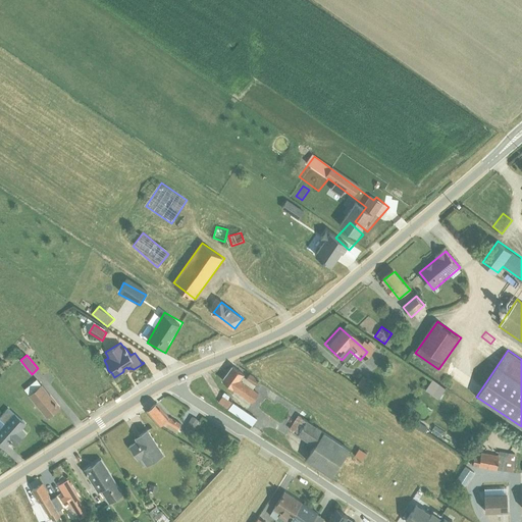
[(232,366),(222,380),(238,392),(253,402),(259,393),(253,388),(257,383),(261,386),(263,382),(251,374),(247,378),(244,375),(244,374),(232,366)]
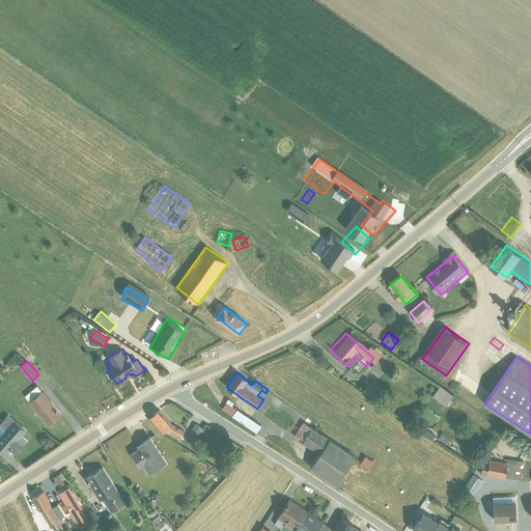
[(369,382),(363,391),(372,398),(378,390),(371,386),(372,384),(369,382)]
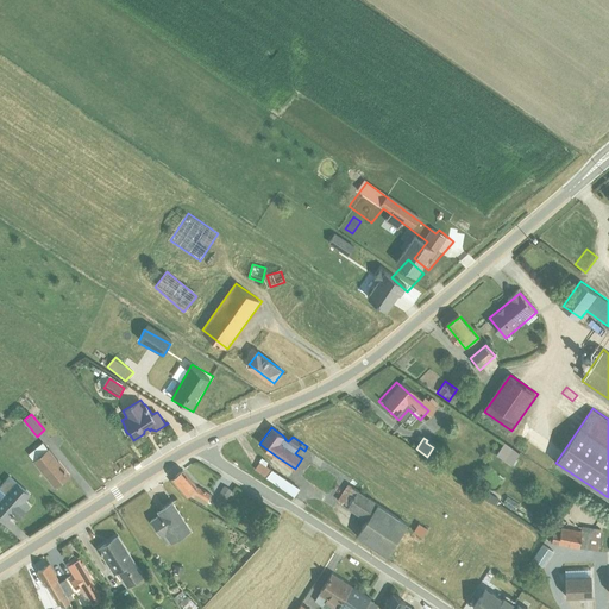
[(504,441),(496,454),(512,464),(520,452),(504,441)]
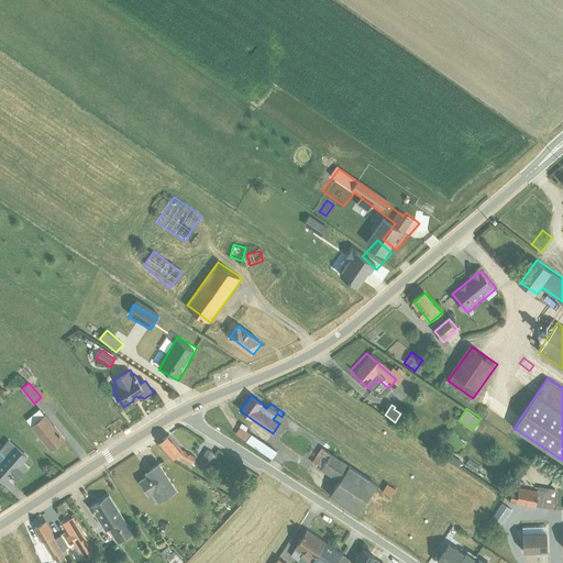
[(40,409),(26,419),(52,450),(65,440),(44,415),(40,409)]
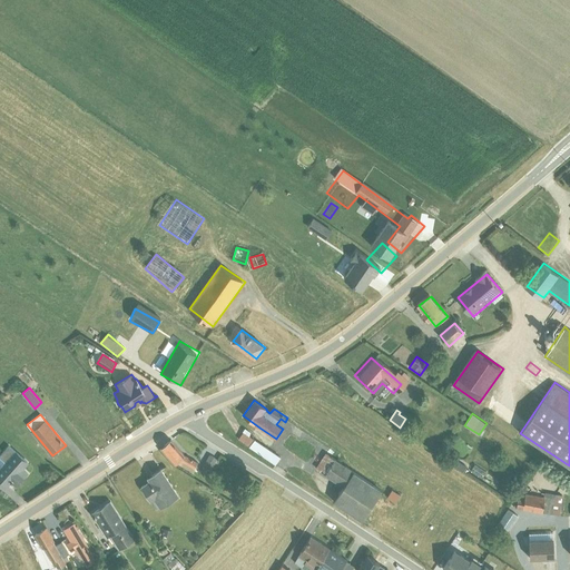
[(249,435),(244,432),(238,439),(276,464),(281,458),(249,435)]
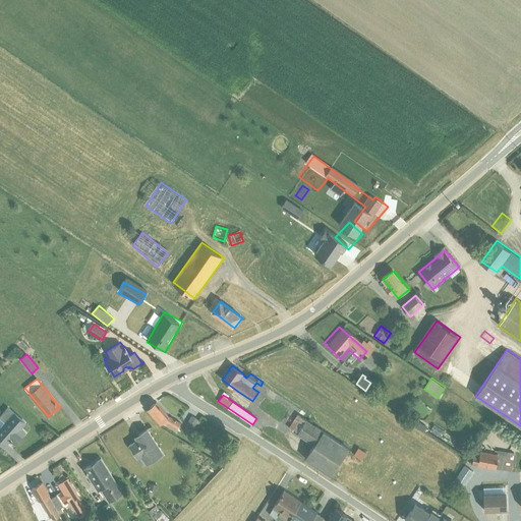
[(257,408),(278,422),(287,409),(267,395),(257,408)]
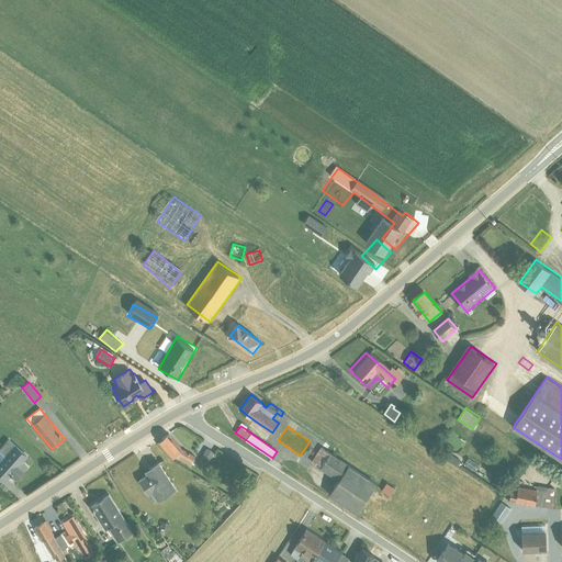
[(169,434),(159,442),(172,458),(175,457),(190,465),(195,457),(182,449),(169,434)]
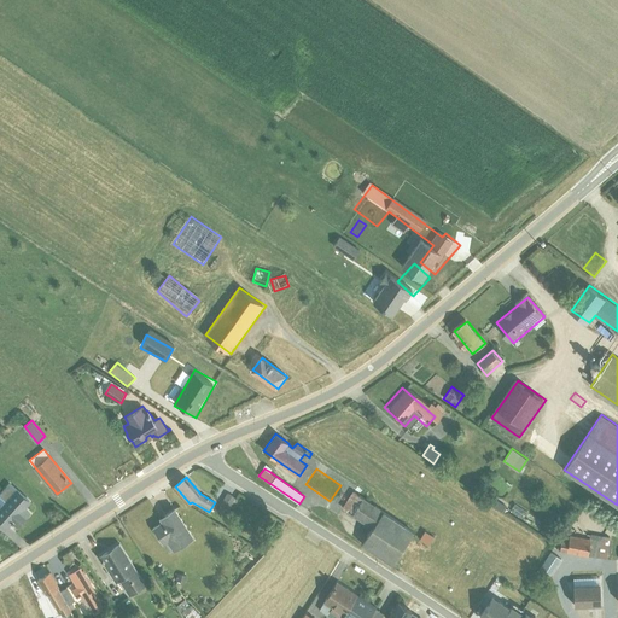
[(0,518),(9,526),(12,522),(13,523),(18,526),(25,518),(19,513),(25,506),(29,501),(9,484),(0,494),(0,518)]
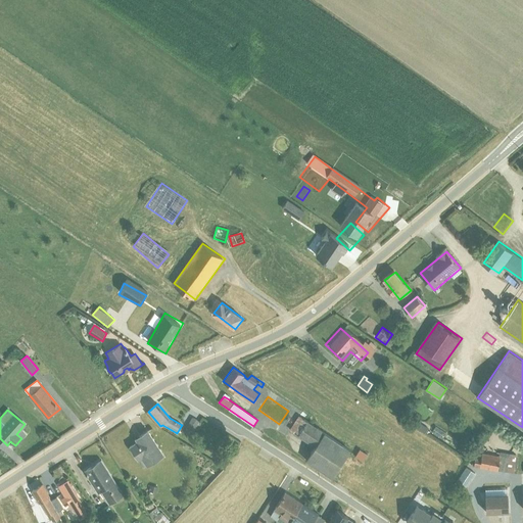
[(299,416),(290,430),(316,446),(306,461),(332,477),(349,449),(299,416)]
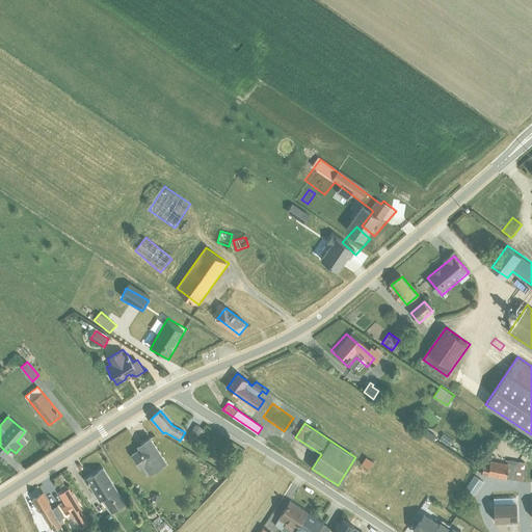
[(196,425),(188,440),(194,443),(203,428),(196,425)]
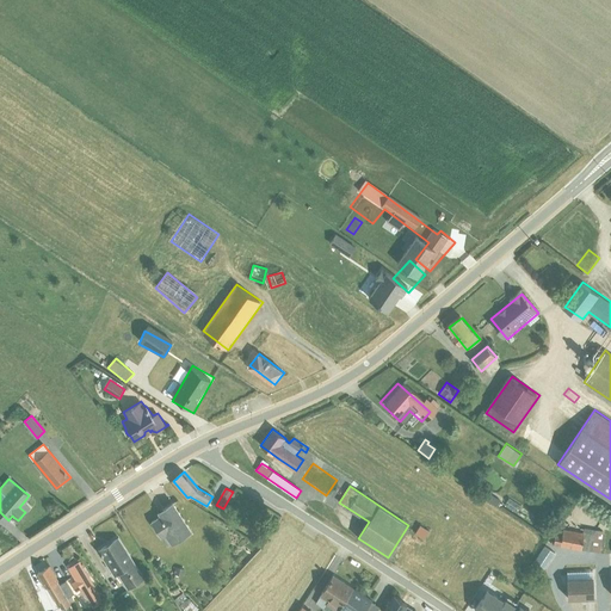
[(486,491),(483,495),(485,497),(485,498),(497,506),(500,500),(486,491)]
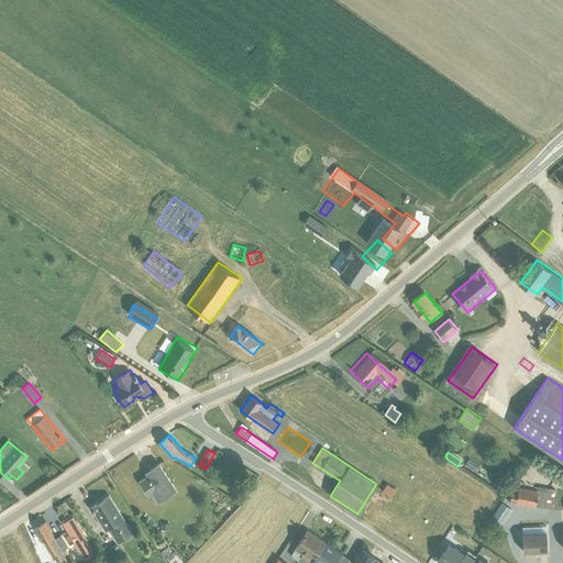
[(18,467),(23,472),(29,466),(23,461),(18,467)]
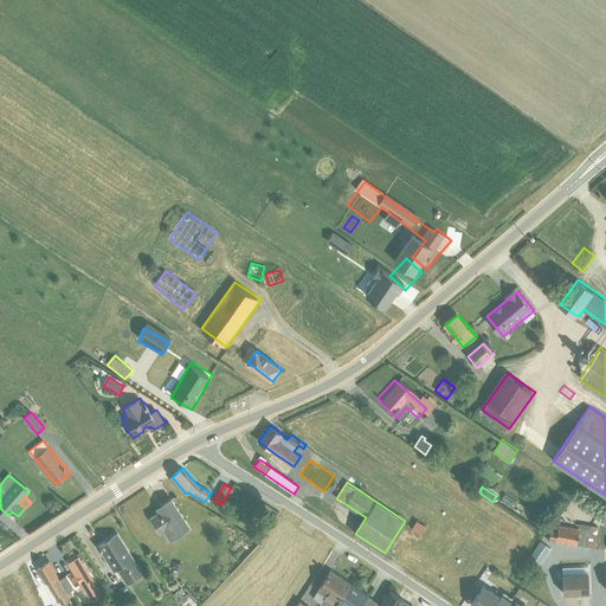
[(163,508),(150,517),(161,533),(165,530),(171,540),(191,528),(172,500),(162,505),(163,508)]
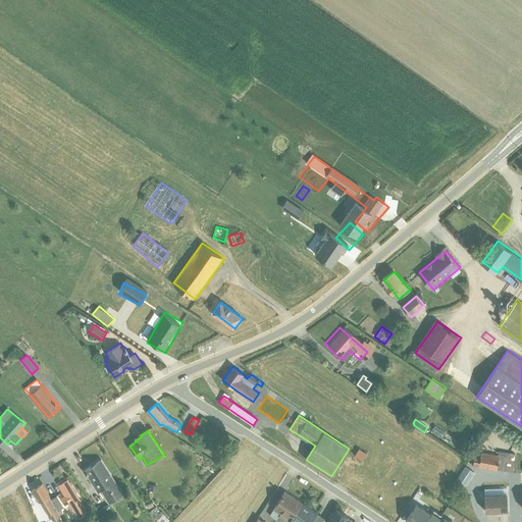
[(359,449),(355,455),(356,456),(362,460),(366,454),(359,449)]
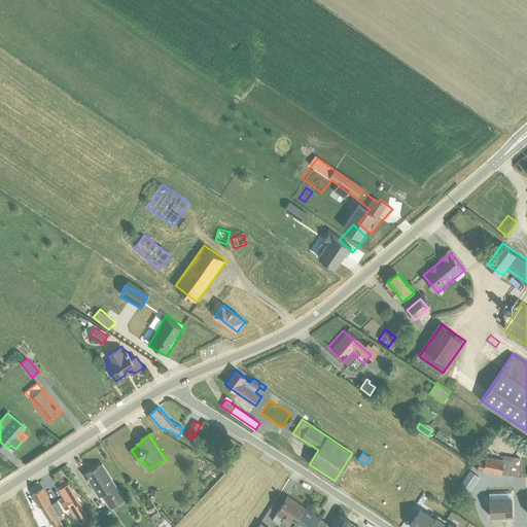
[(480,458),(478,469),(501,475),(501,473),(518,477),(521,458),(504,455),(504,459),(486,456),(486,459),(480,458)]
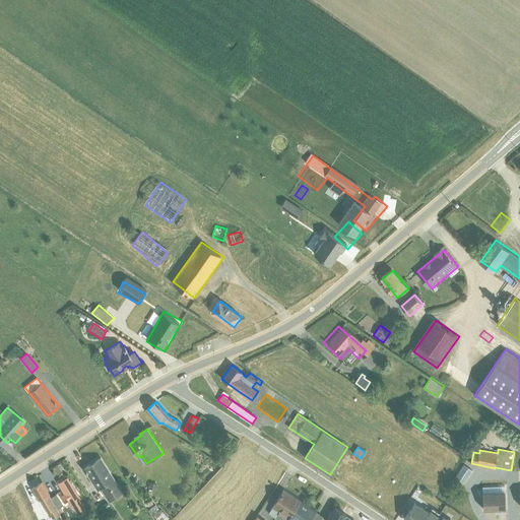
[(101,457),(84,468),(98,490),(101,489),(109,502),(123,493),(101,457)]
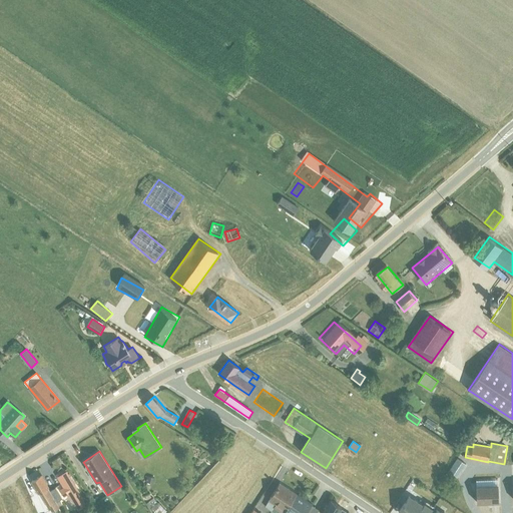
[(457,458),(448,472),(457,478),(466,464),(457,458)]
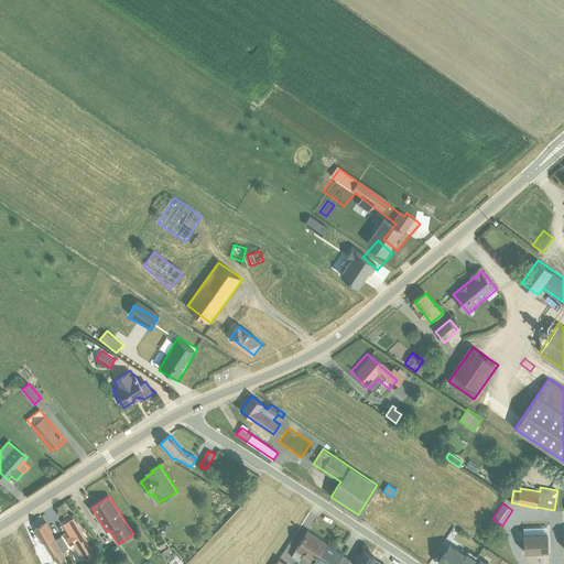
[(74,518),(64,523),(72,534),(66,538),(71,545),(75,543),(79,552),(78,553),(80,555),(82,554),(82,555),(83,555),(86,560),(97,554),(74,518)]
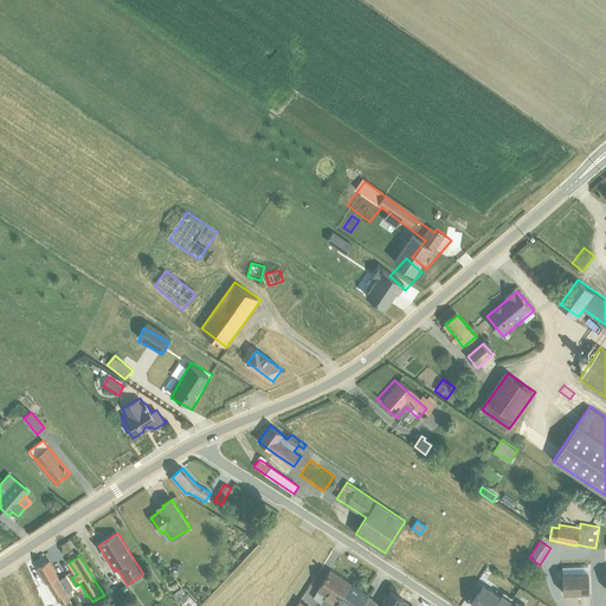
[(68,593),(59,580),(49,562),(38,568),(43,575),(42,577),(46,584),(46,582),(58,601),(59,600),(62,604),(70,598),(68,593)]
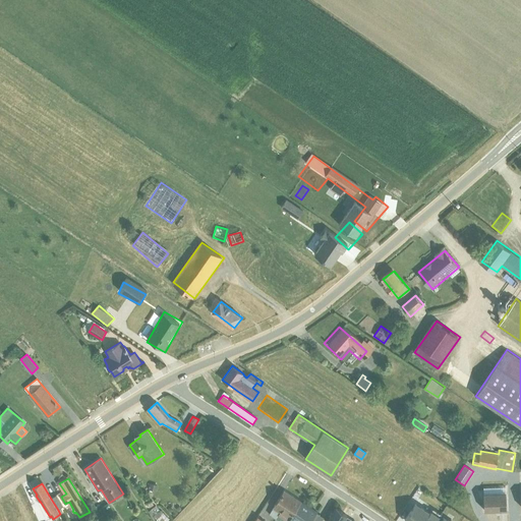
[(288,520),(300,502),(284,490),(269,514),(280,520),(288,520)]
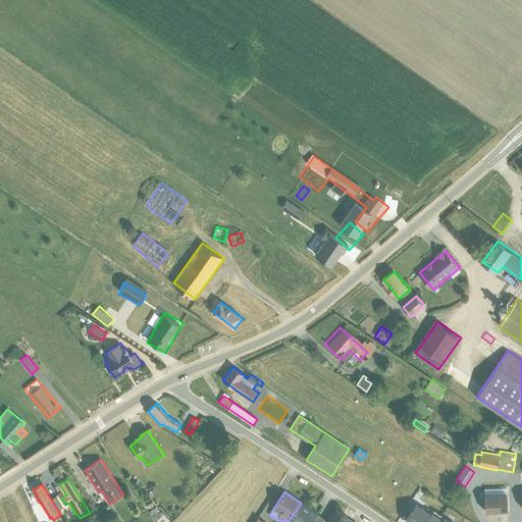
[(507,492),(484,493),(485,511),(508,510),(507,492)]
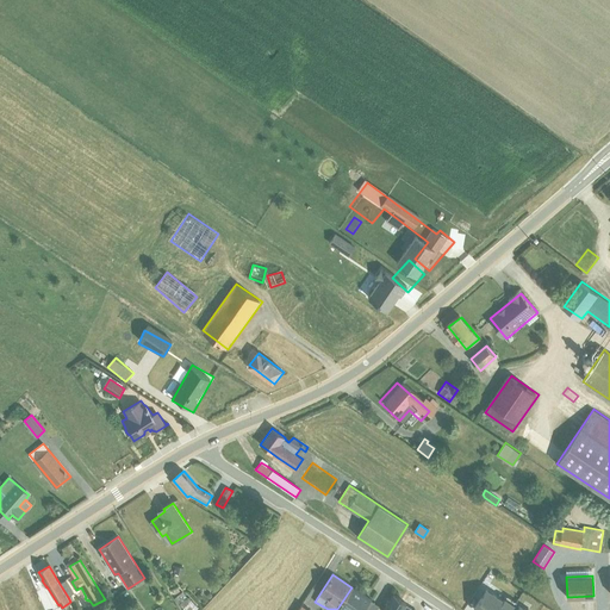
[(60,584),(68,597),(74,593),(66,580),(60,584)]
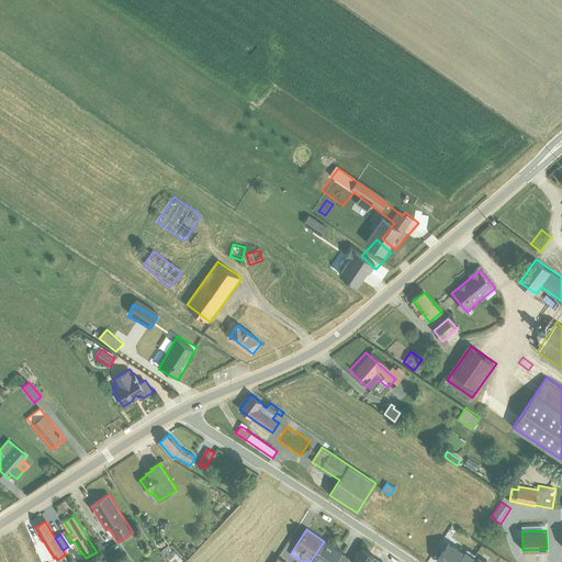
[(324,541),(311,561),(335,561),(341,553),(343,553),(344,553),(327,542),(326,544),(324,542),(325,541),(324,541)]
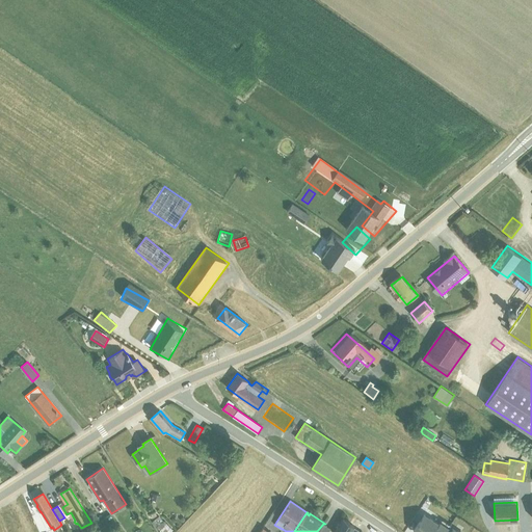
[(442,531),(447,525),(448,523),(442,519),(440,523),(425,513),(414,530),(416,531),(442,531)]
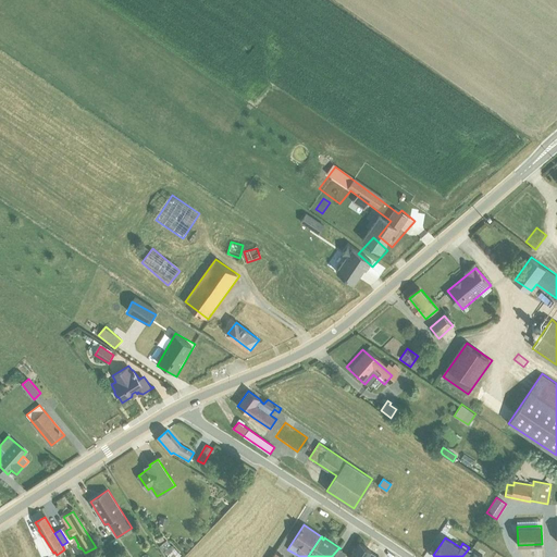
[(359,543),(350,556),(378,556),(370,552),(371,551),(359,543)]
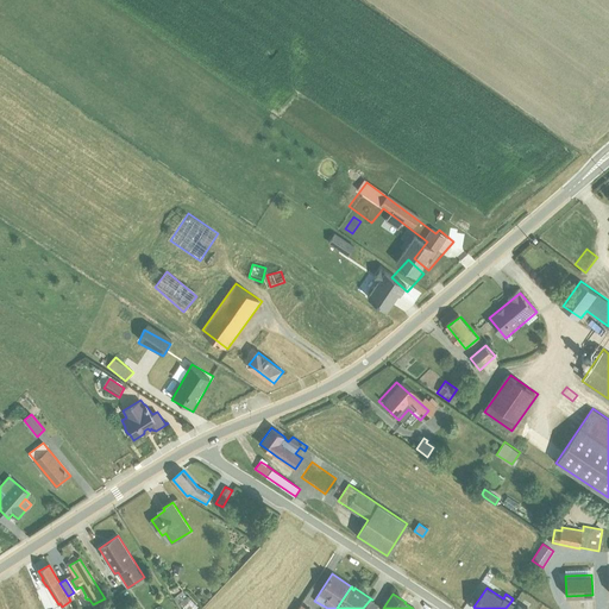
[(512,601),(506,608),(525,608),(515,603),(516,601),(513,598),(512,601)]
